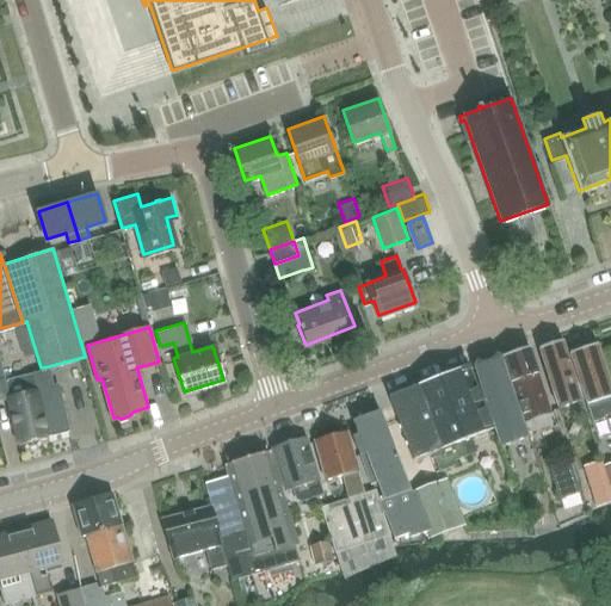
[(574,412),(585,408),(562,336),(538,345),(559,404),(571,401),(574,412)]
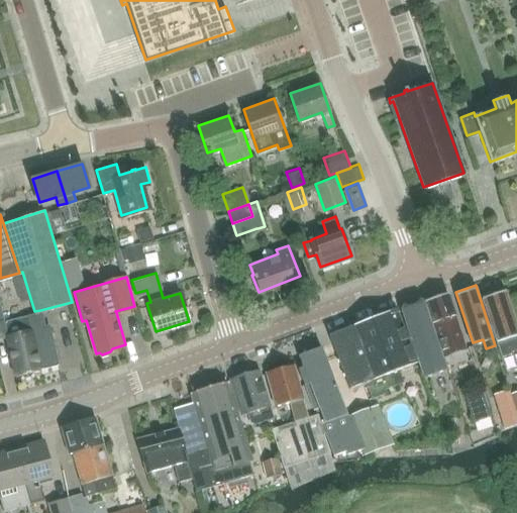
[(516,346),(516,326),(505,289),(482,296),(501,354),(511,351),(511,349),(516,346)]
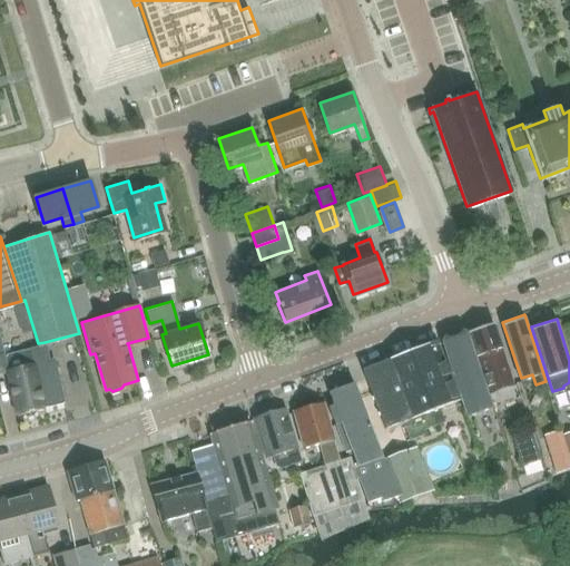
[(501,344),(493,321),(469,330),(489,390),(512,382),(501,345),(501,344)]
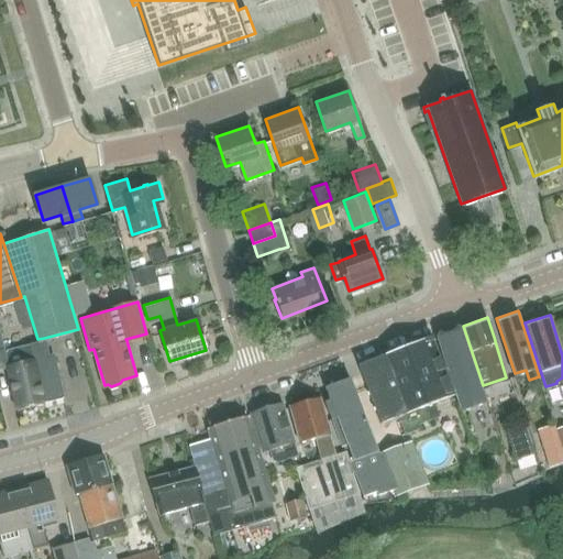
[(444,332),(437,336),(455,391),(460,403),(484,395),(481,385),(461,327),(453,330),(453,332),(445,335),(444,332)]
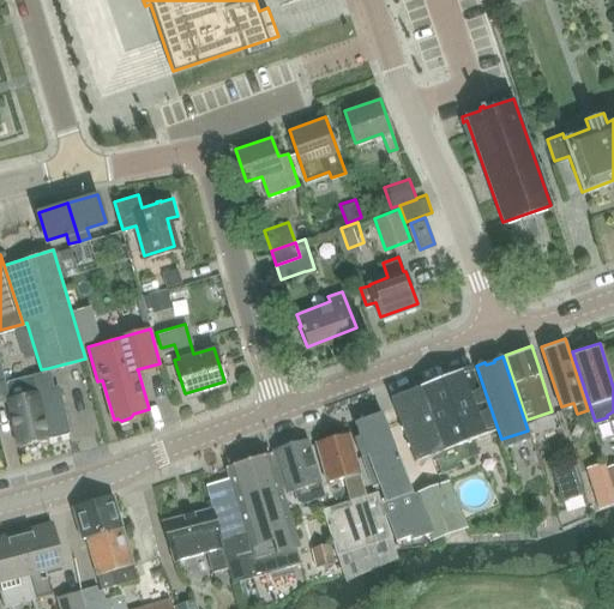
[(471,366),(391,397),(392,399),(415,459),(434,452),(441,470),(457,464),(455,460),(477,451),(471,436),(494,427),(471,366)]
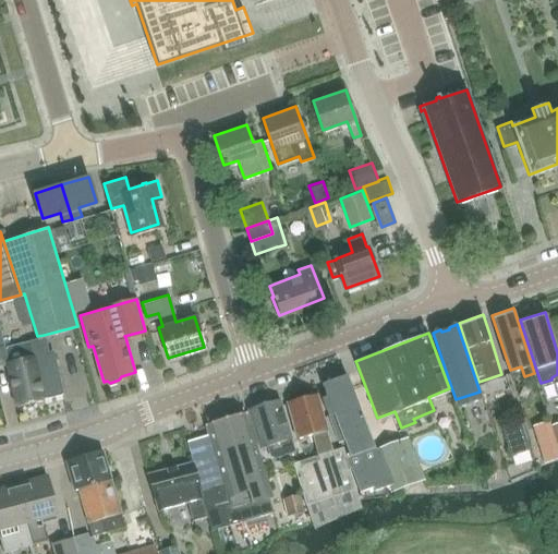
[(29,341),(7,346),(9,360),(8,360),(17,405),(21,405),(26,407),(32,406),(34,401),(44,399),(43,397),(63,392),(53,349),(47,351),(44,335),(37,336),(28,339),(29,341)]
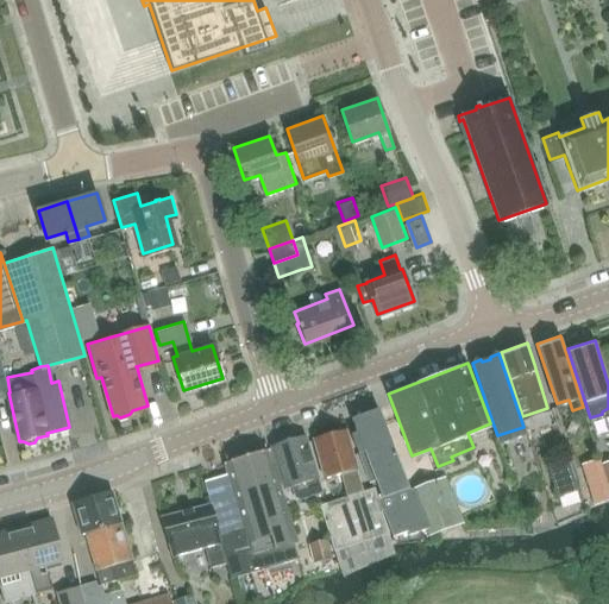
[(378,407),(351,416),(357,431),(351,432),(369,479),(375,477),(382,495),(377,497),(381,507),(382,507),(393,533),(408,527),(409,532),(427,526),(412,488),(408,485),(378,407)]
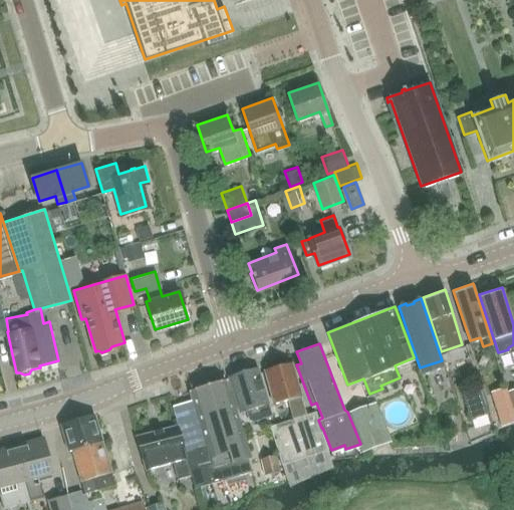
[(274,365),(264,368),(273,402),(287,398),(292,417),(270,424),(282,462),(328,448),(321,428),(318,420),(315,410),(306,413),(292,360),(282,362),(277,362),(274,365)]
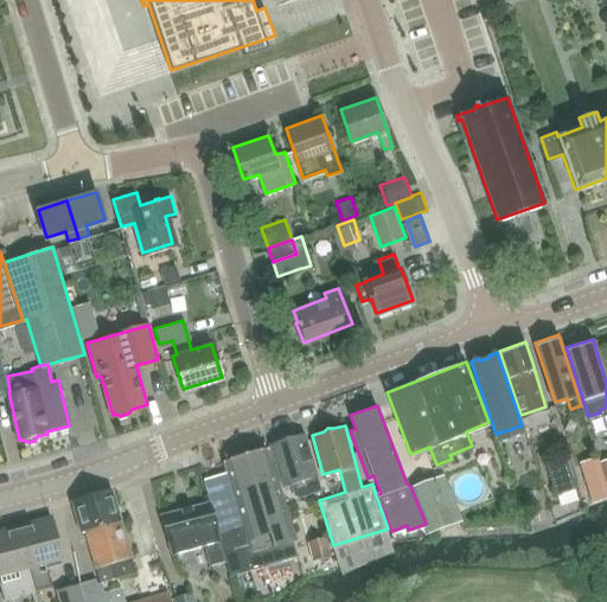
[(270,442),(283,485),(292,481),(294,492),(299,494),(321,487),(317,474),(318,474),(305,433),(270,442)]
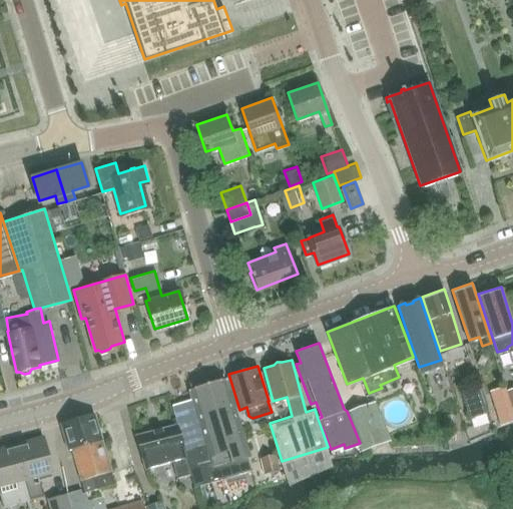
[(197,448),(185,452),(190,473),(193,485),(209,480),(252,467),(248,455),(238,421),(225,377),(189,388),(205,443),(197,445),(196,446),(197,448)]
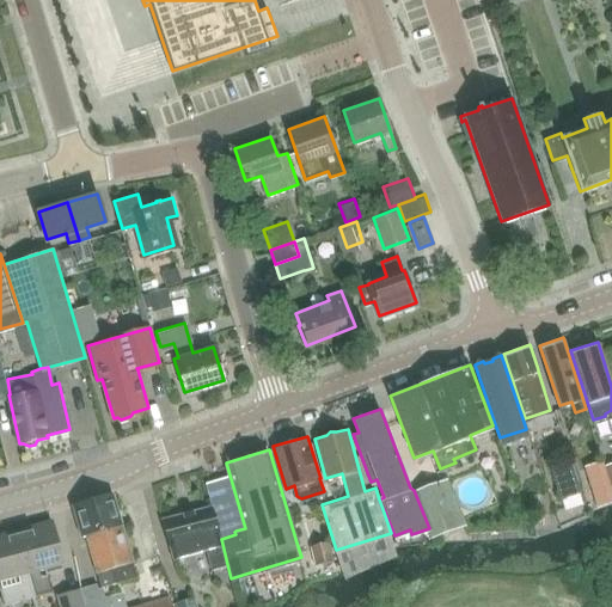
[(552,492),(571,490),(565,457),(548,460),(552,492)]
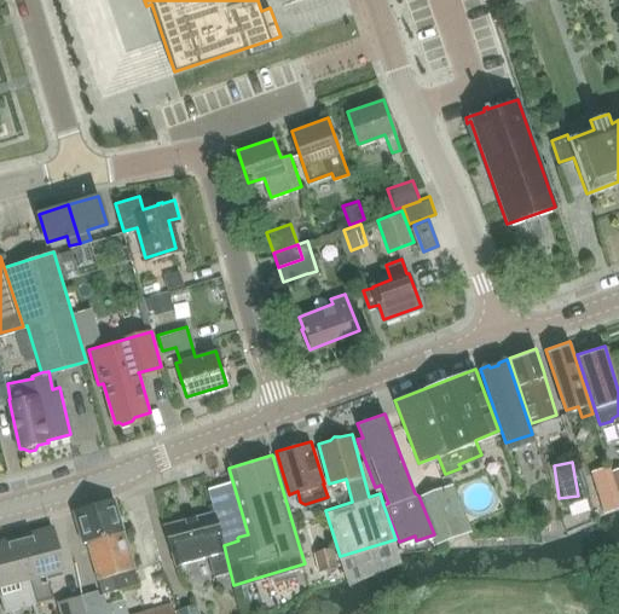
[(617,486),(611,468),(609,463),(590,469),(597,492),(617,486)]
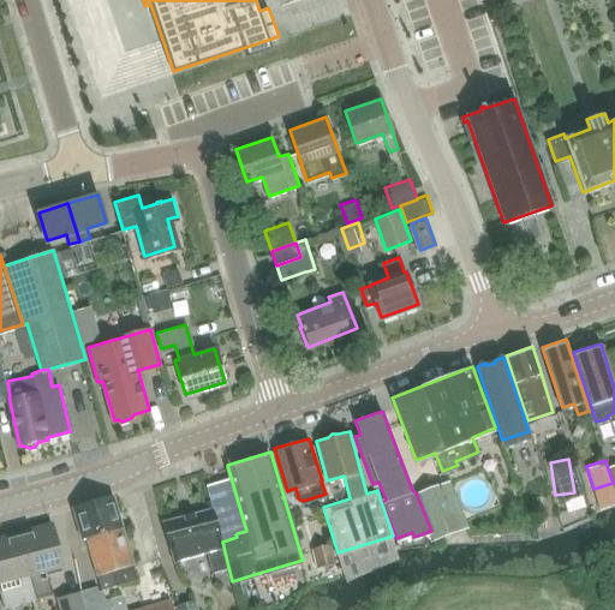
[(416,492),(431,531),(434,537),(460,526),(443,482),(416,492)]
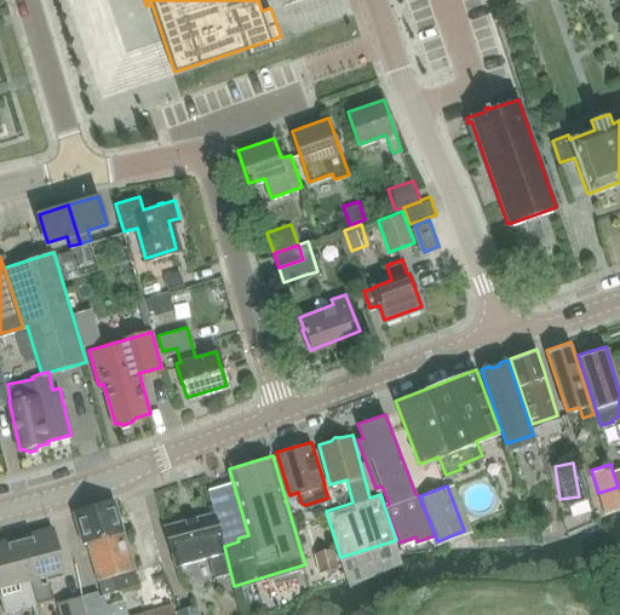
[(87,540),(122,529),(114,499),(73,511),(82,541),(87,540)]
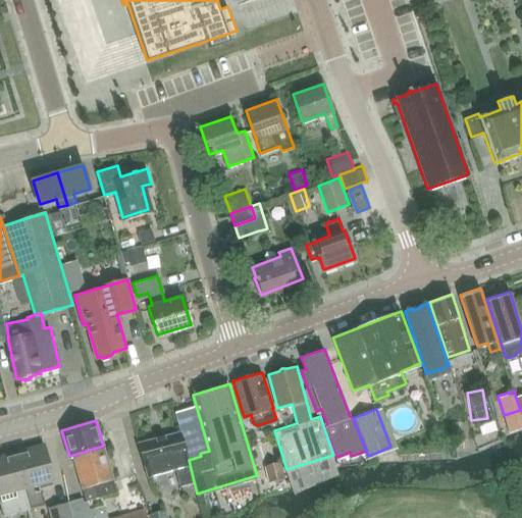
[(180,430),(139,442),(147,475),(175,468),(179,485),(194,481),(190,462),(180,430)]
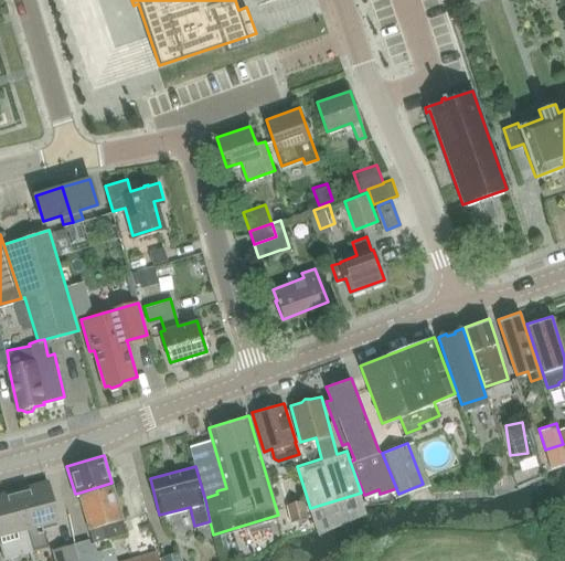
[(18,490),(33,549),(48,544),(43,530),(38,531),(36,525),(57,519),(48,480),(29,486),(30,488),(18,490)]
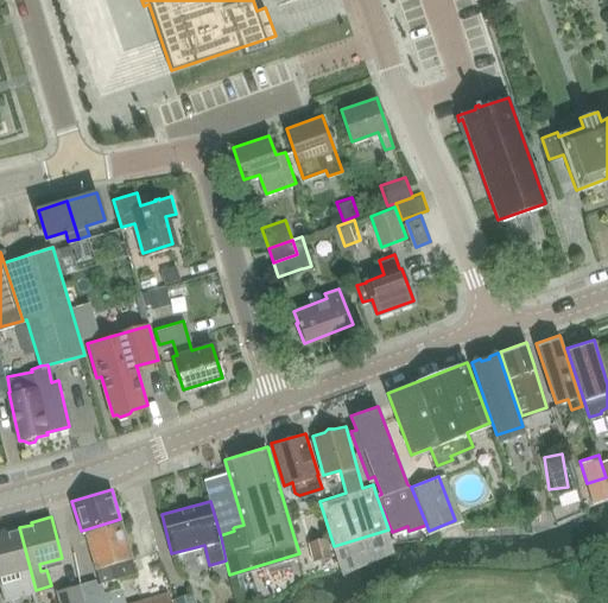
[(132,557),(120,519),(86,529),(100,579),(135,569),(132,557)]
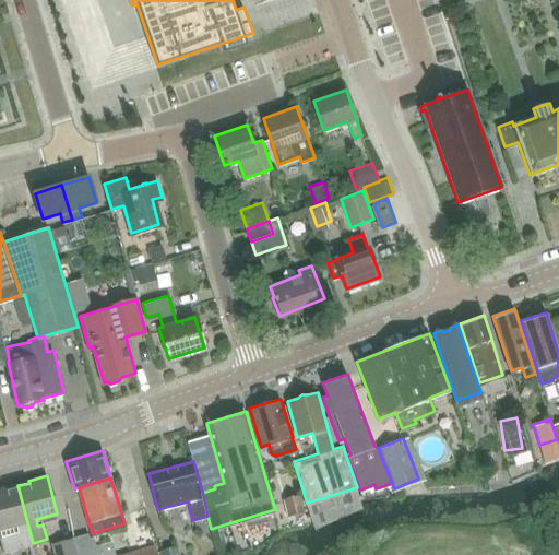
[(19,546),(33,543),(18,485),(7,488),(6,486),(0,487),(0,528),(19,523),(21,530),(15,531),(19,546)]
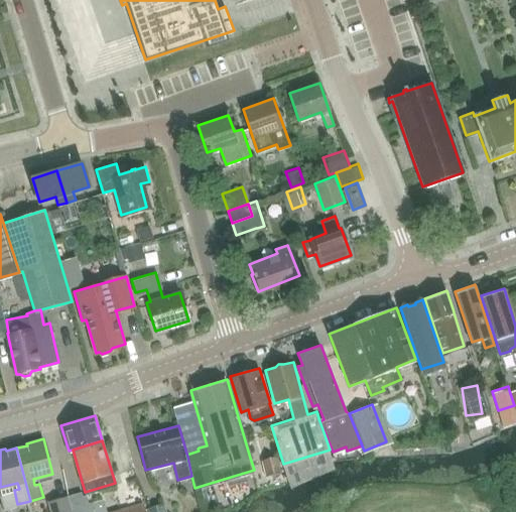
[(266,474),(280,470),(275,451),(261,455),(266,474)]
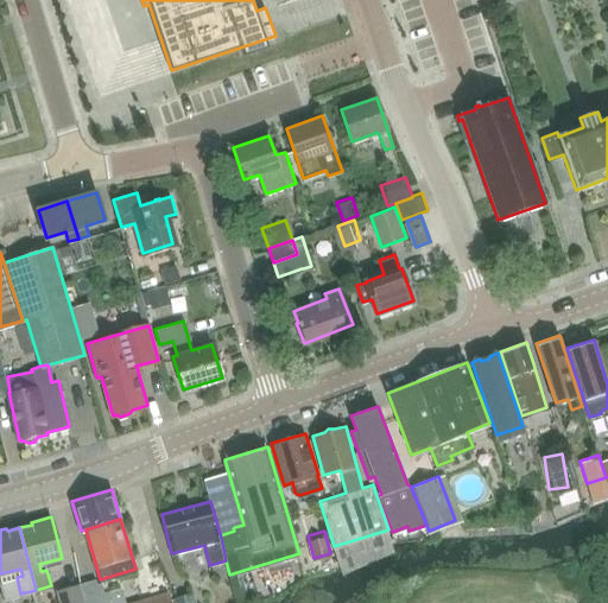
[(279,563),(258,566),(261,582),(282,577),(279,563)]
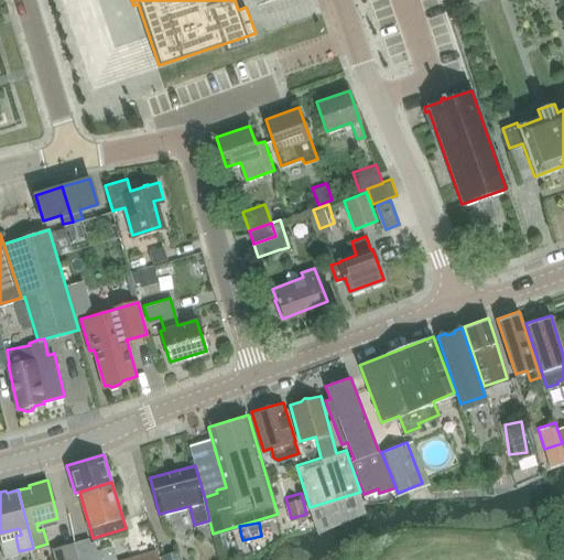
[(117,559),(112,544),(96,548),(95,542),(89,544),(88,537),(73,541),(77,559),(117,559)]
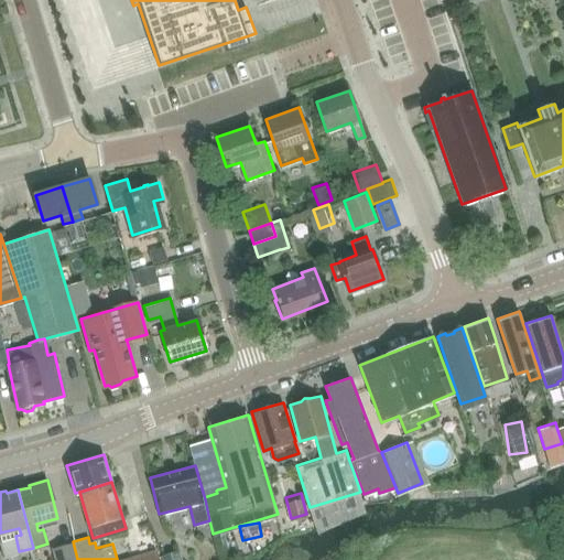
[(77,559),(73,541),(53,547),(56,559),(77,559)]
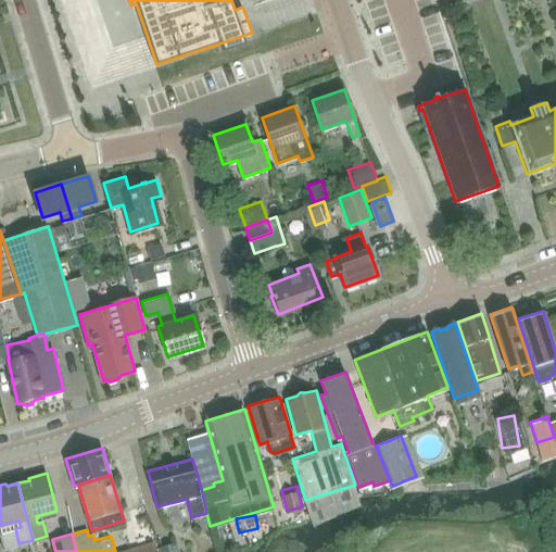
[(115,551),(156,551),(153,540),(115,551)]
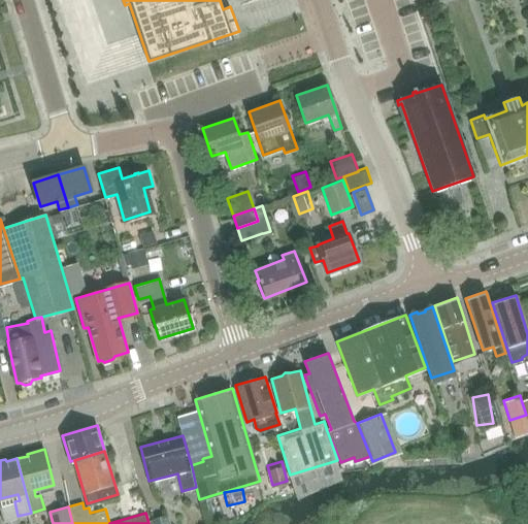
[(151,518),(152,523),(171,523),(168,513),(151,518)]
